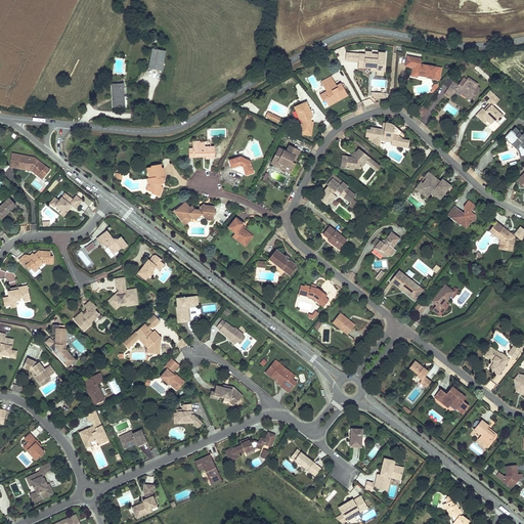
[(165,51),(153,49),(149,69),(162,71),(165,51)]
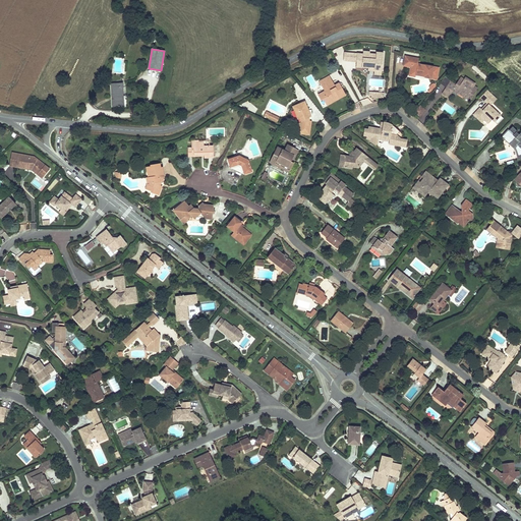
[(383,69),(384,51),(377,50),(375,55),(369,55),(369,56),(363,55),(357,55),(356,63),(356,65),(362,65),(362,69),(368,69),(368,66),(375,66),(375,68),(383,69)]
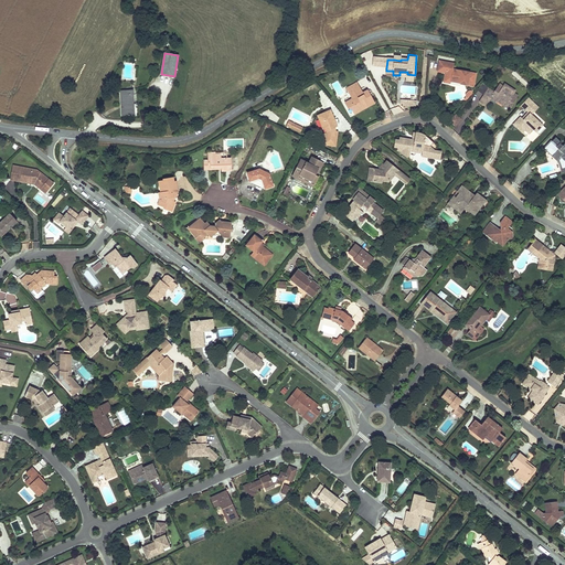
[(383,60),(373,59),(372,67),(382,67),(383,60)]
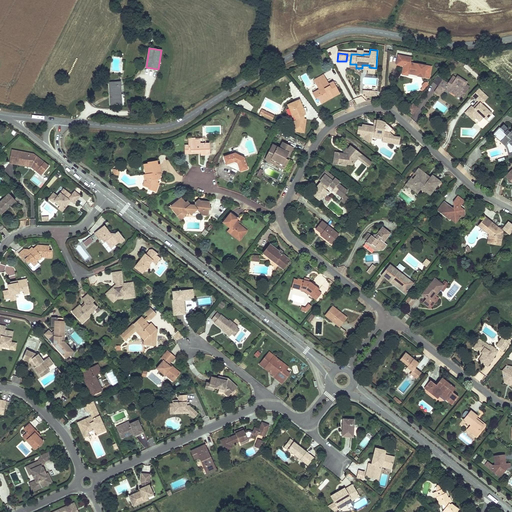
[(432,66),(410,62),(411,57),(405,56),(398,55),(396,65),(403,66),(401,75),(408,76),(408,74),(429,79),(432,66)]
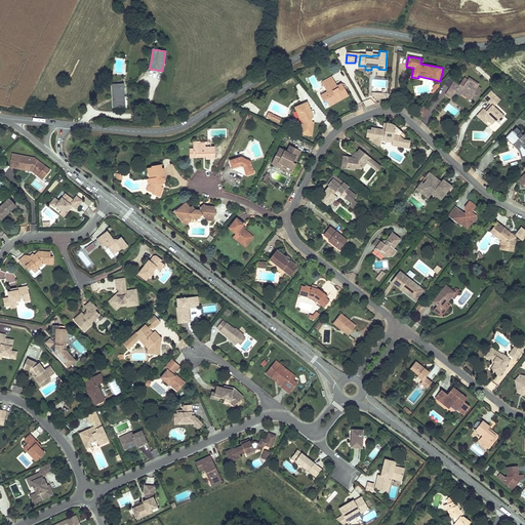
[(331,76),(323,81),(326,87),(334,81),(331,76)]
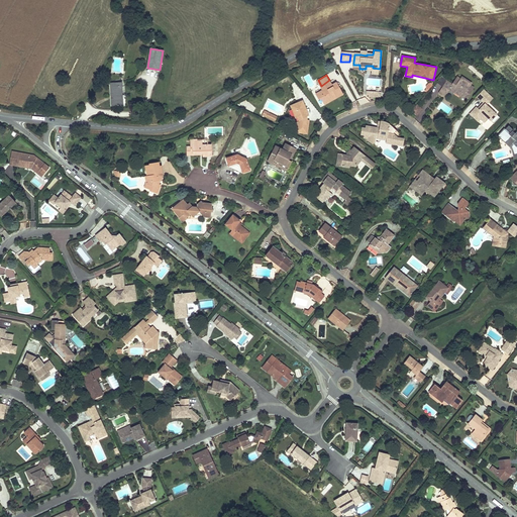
[(472,83),(461,76),(460,79),(457,77),(453,83),(451,82),(446,89),(449,90),(453,93),(454,91),(461,96),(462,94),(468,97),(474,87),(471,85),(472,83)]
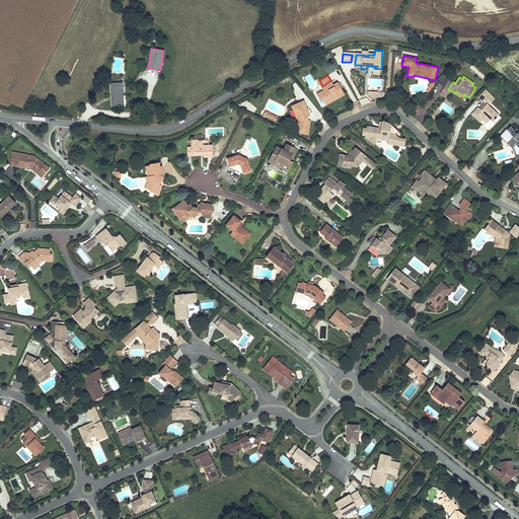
[(449,80),(445,77),(439,82),(446,86),(449,80)]
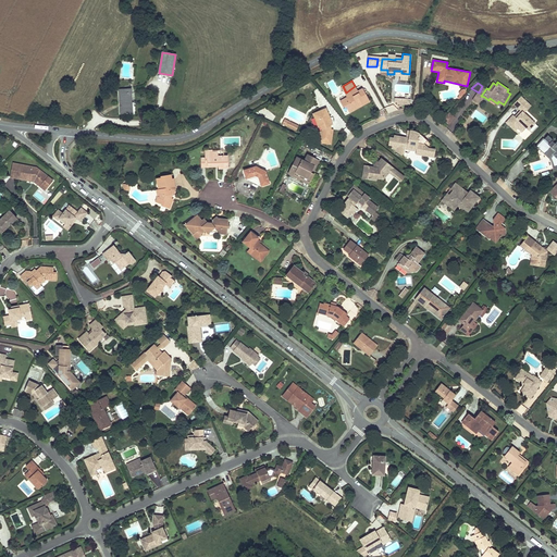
[(357,90),(355,86),(346,93),(347,96),(357,90)]
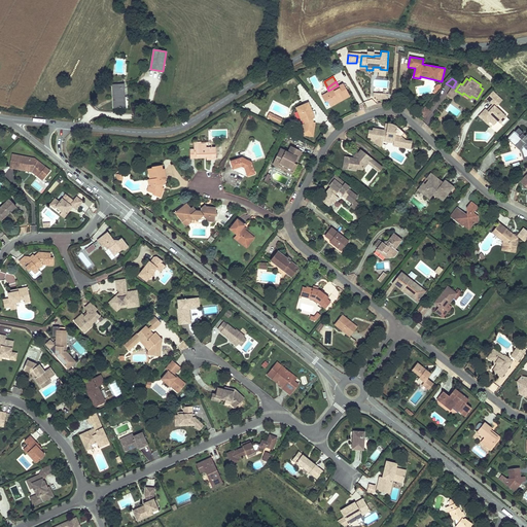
[(460,83),(456,81),(453,88),(449,94),(454,98),(458,92),(455,91),(460,83)]
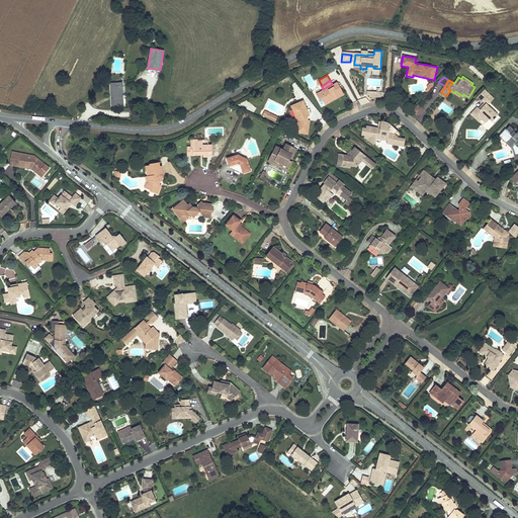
[(342,91),(337,81),(332,84),(323,89),(317,93),(319,97),(322,96),(324,101),(342,91)]
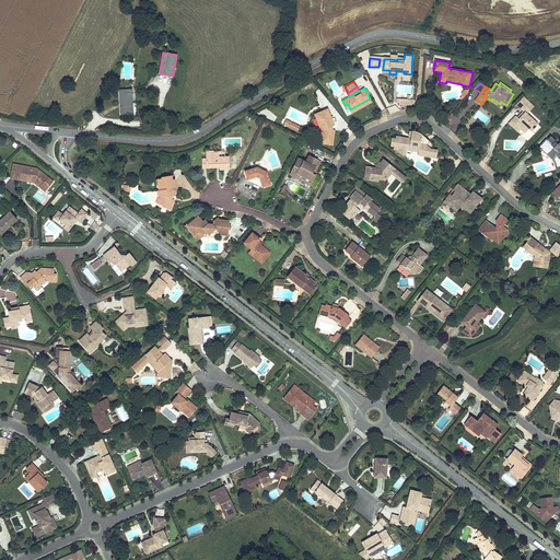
[(132,89),(119,90),(120,104),(123,104),(123,106),(120,106),(120,115),(133,115),(132,89)]
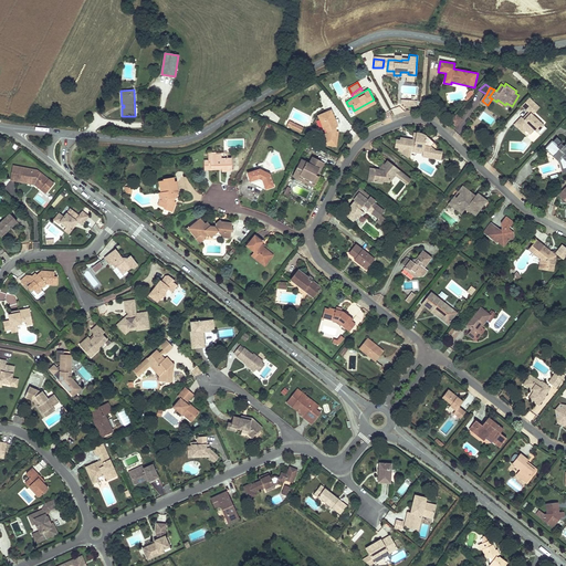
[(540,107),(530,97),(524,104),(530,109),(528,111),(530,112),(531,113),(525,119),(524,117),(522,116),(514,124),(520,128),(522,125),(527,129),(531,133),(535,128),(537,132),(544,125),(533,114),(540,107)]
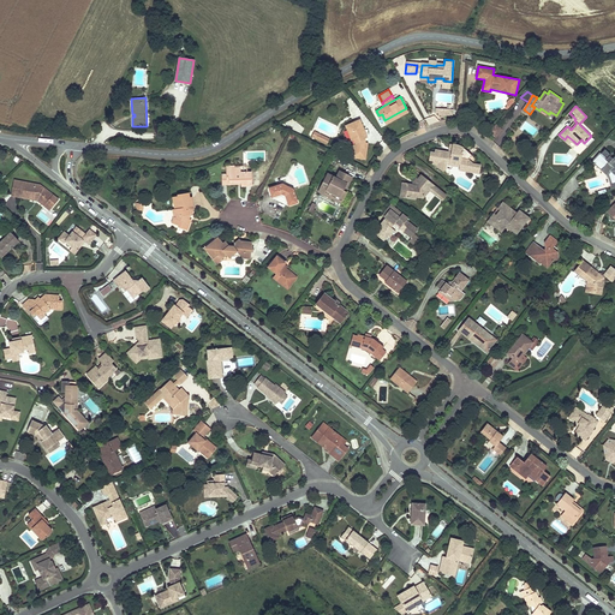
[(412,109),(418,120),(423,118),(417,107),(412,109)]
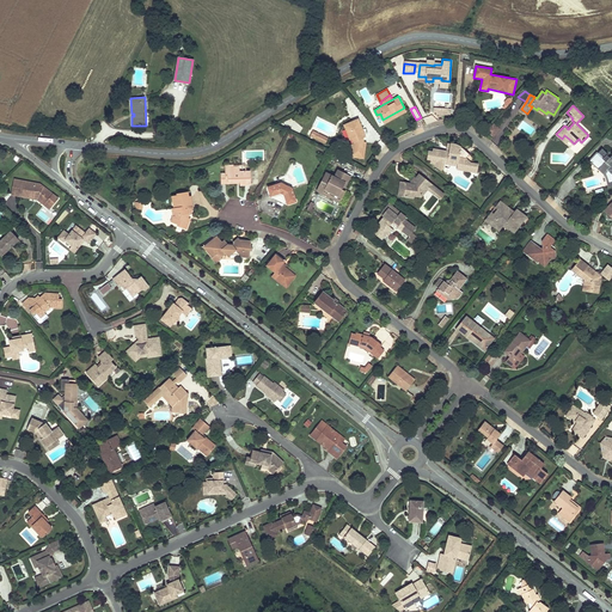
[(404,108),(383,120),(384,122),(405,110),(404,108)]
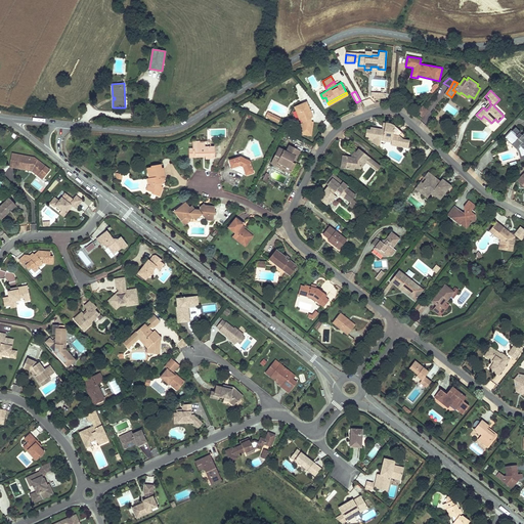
[(311,122),(311,118),(313,118),(307,102),(295,107),(300,120),(302,120),(303,123),(301,124),(300,134),(312,136),(314,123),(311,122)]
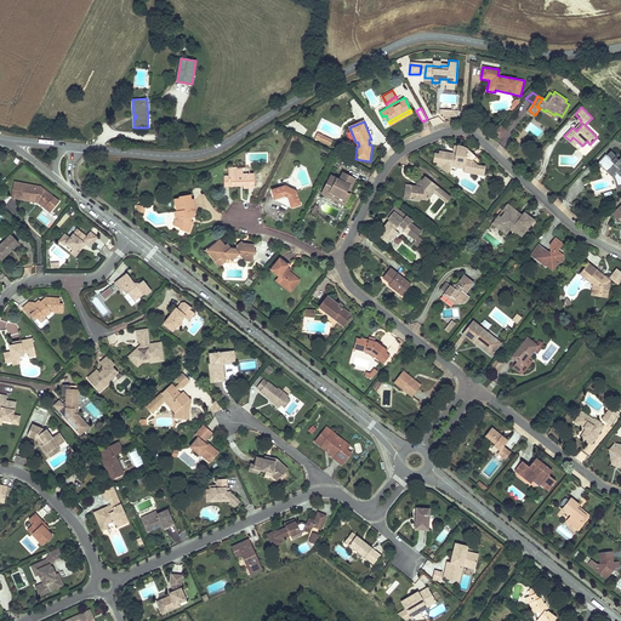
[(501,125),(495,131),(500,137),(507,130),(501,125)]
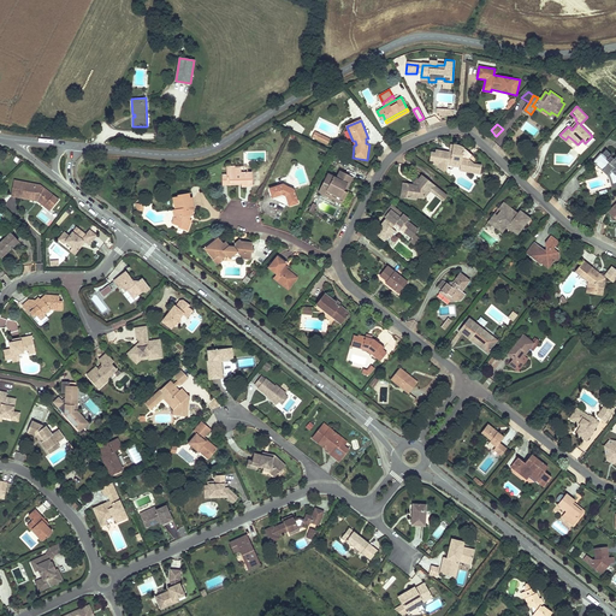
[(313,137),(327,144),(330,140),(315,132),(313,137)]
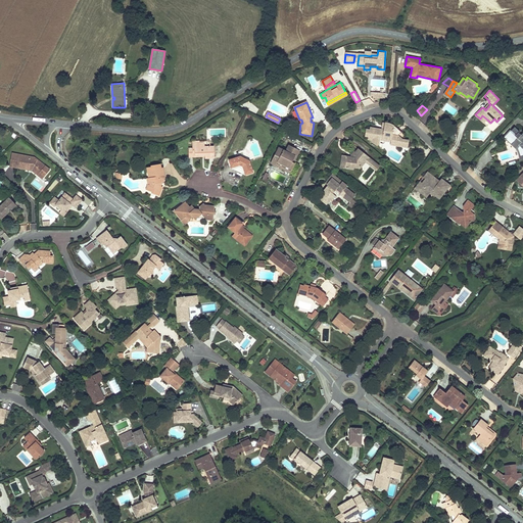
[(503,115),(496,122),(500,124),(506,117),(503,115)]
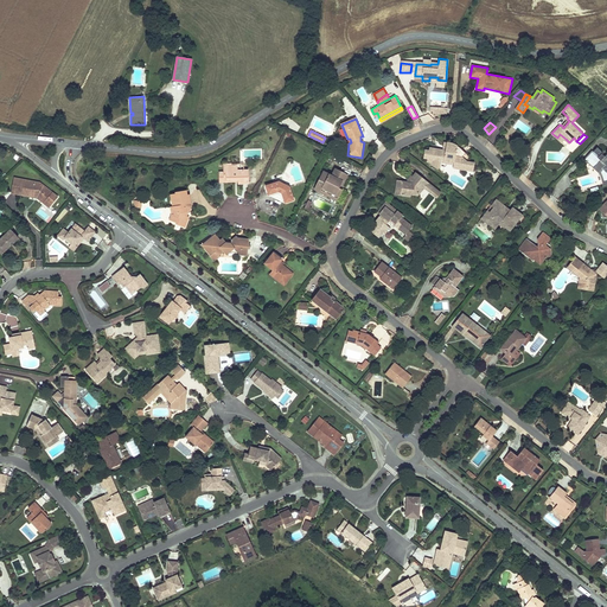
[(451,141),(447,141),(446,149),(443,149),(429,147),(429,149),(425,149),(423,157),(427,158),(427,161),(432,163),(430,165),(436,170),(439,168),(441,163),(441,160),(454,163),(454,165),(461,166),(467,160),(462,157),(466,152),(460,147),(455,144),(451,141)]
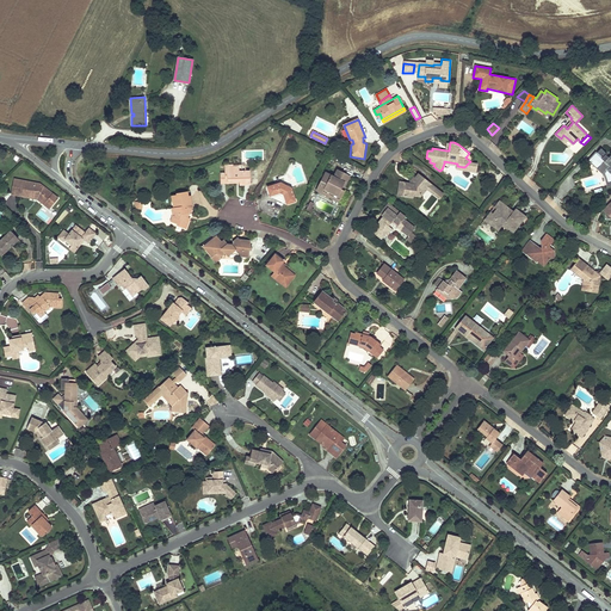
[(608,153),(602,148),(597,153),(590,159),(598,167),(599,166),(608,173),(609,180),(610,179),(610,153),(609,156),(606,154),(608,153)]
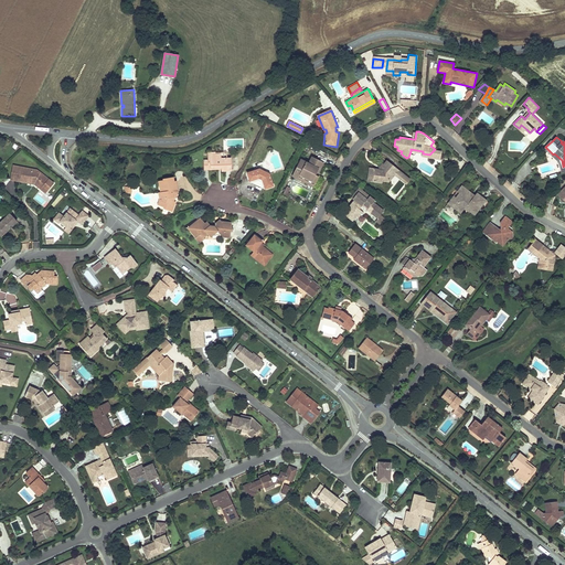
[(441,151),(435,149),(429,155),(423,153),(423,156),(440,159),(441,151)]
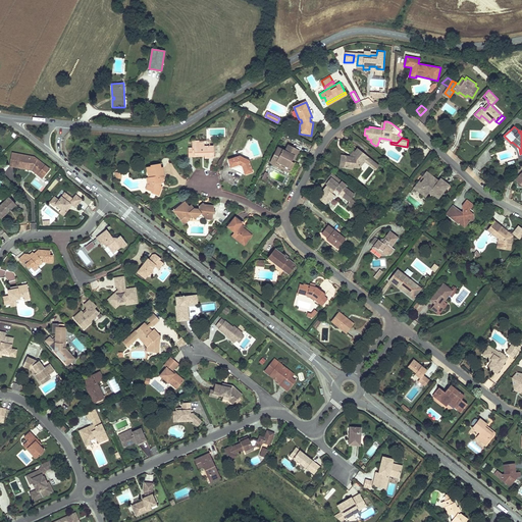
[(213,157),(213,145),(209,145),(204,145),(204,142),(194,141),(194,146),(192,146),(192,154),(204,154),(204,155),(204,157),(213,157)]
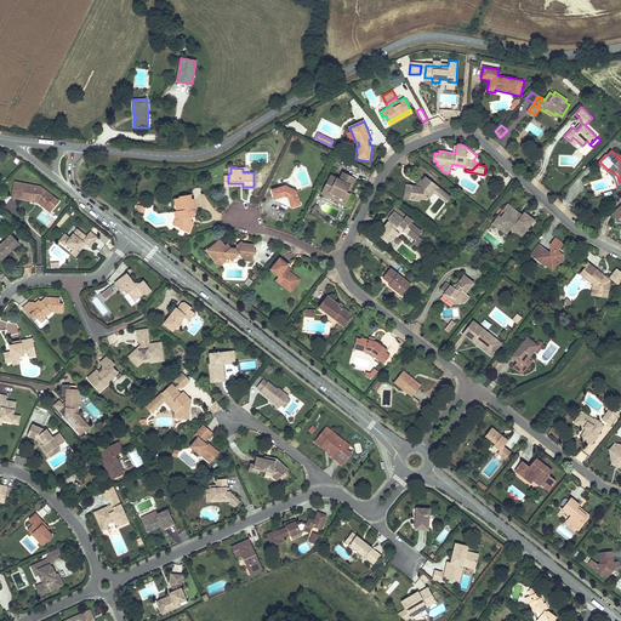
[(617,176),(609,169),(608,170),(615,177),(619,188),(620,188),(620,187),(620,182),(619,183),(617,176)]
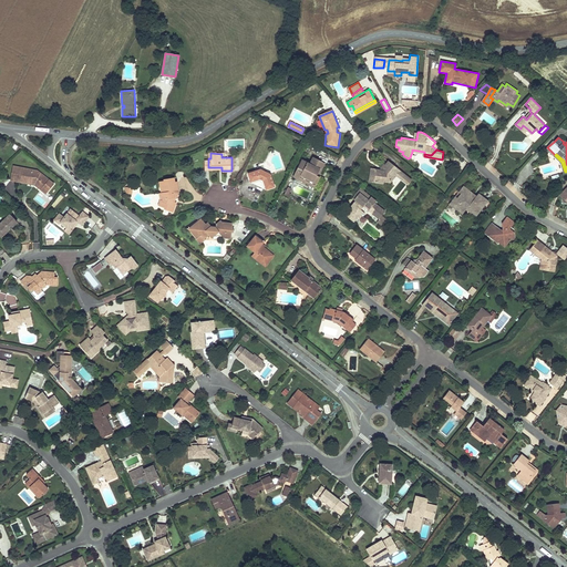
[(323,162),(312,156),(309,163),(301,158),(292,175),(298,178),(300,174),(310,179),(308,183),(315,186),(319,176),(318,175),(323,162)]
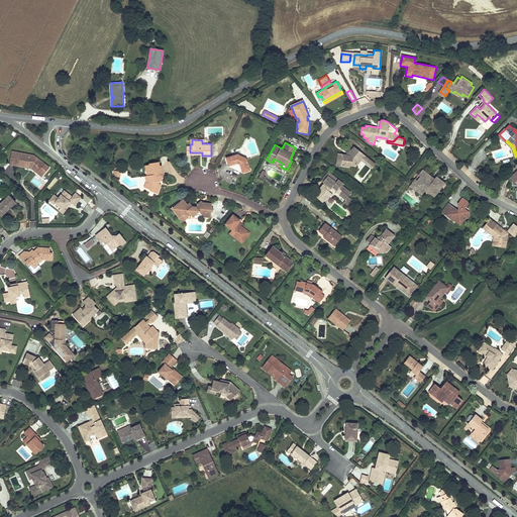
[(190,144),(186,144),(186,153),(202,153),(202,152),(190,152),(190,144)]
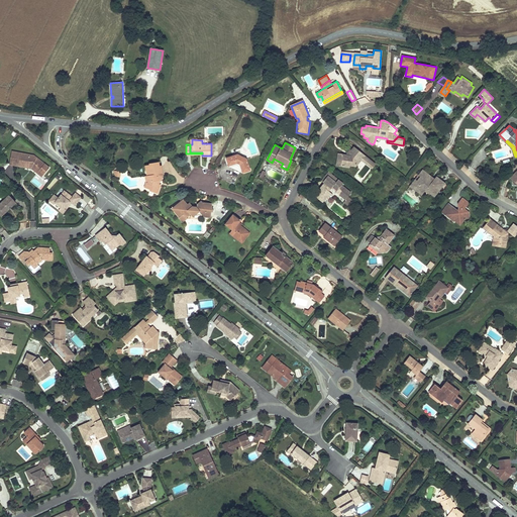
[(363,154),(353,146),(351,150),(348,154),(346,153),(338,152),(336,165),(349,167),(349,161),(351,161),(355,165),(359,159),(363,154)]
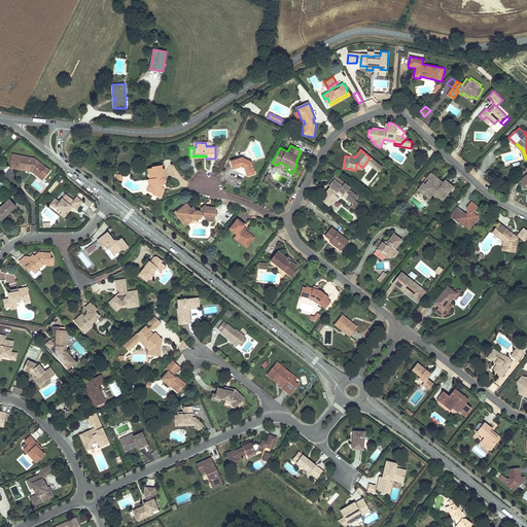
[(34,159),(11,154),(9,167),(19,169),(20,171),(29,168),(30,166),(33,166),(32,170),(39,175),(38,177),(43,180),(49,170),(37,162),(34,161),(34,159)]
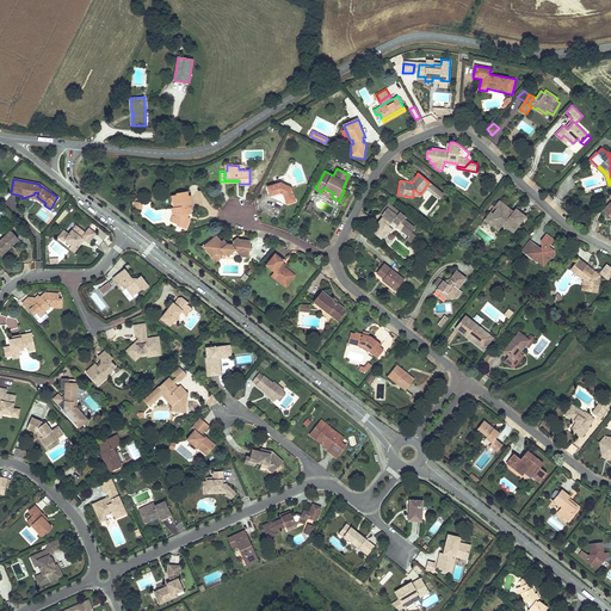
[(279,181),(266,186),(270,195),(271,193),(278,191),(283,193),(285,202),(285,203),(295,199),(290,187),(279,181)]
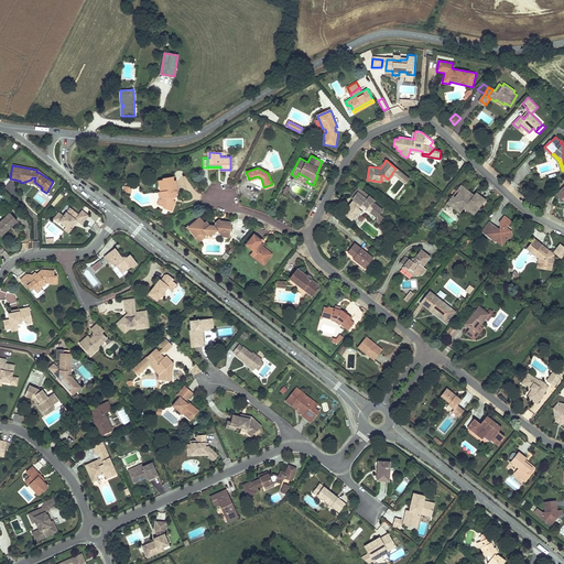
[(409,179),(396,169),(392,173),(405,183),(409,179)]
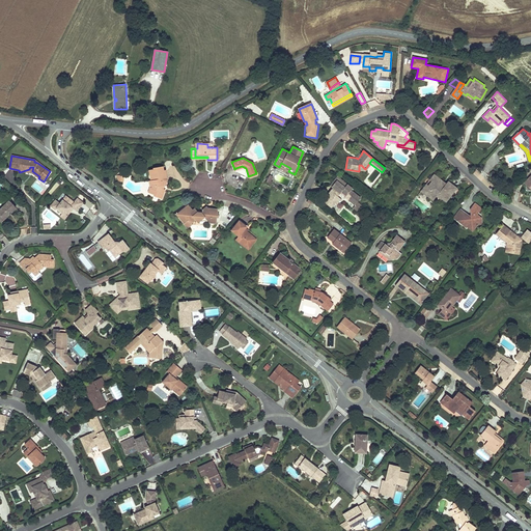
[(290,168),(281,163),(279,167),(288,171),(290,168)]
